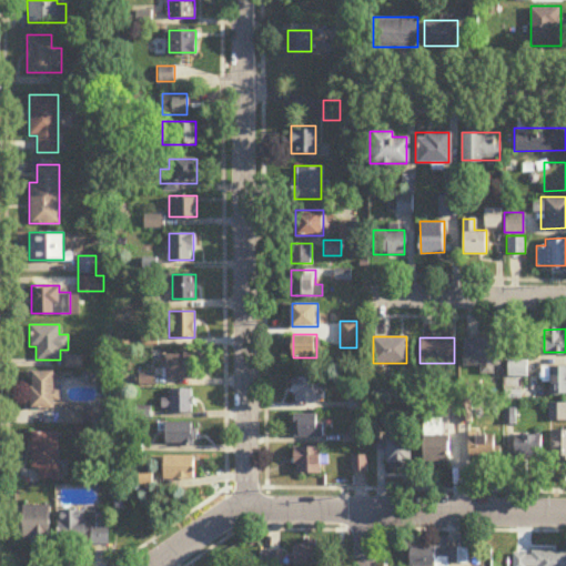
[(462,365),(479,365),(479,373),(497,373),(497,337),(462,337),(462,365)]
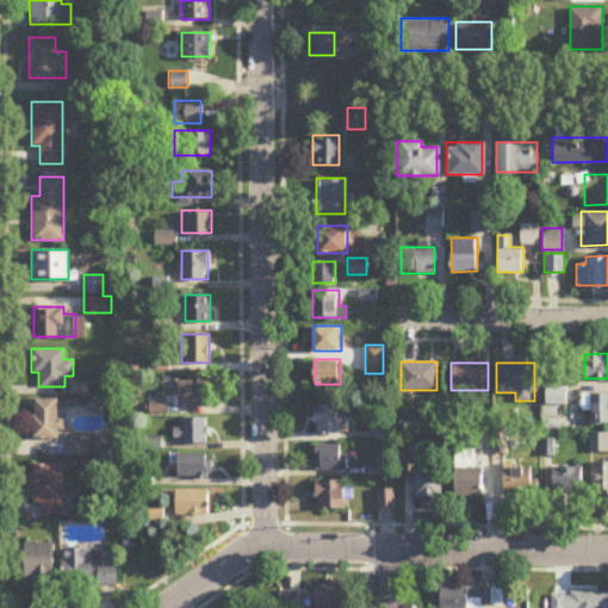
[(178,407),(210,407),(210,377),(178,377),(178,407)]
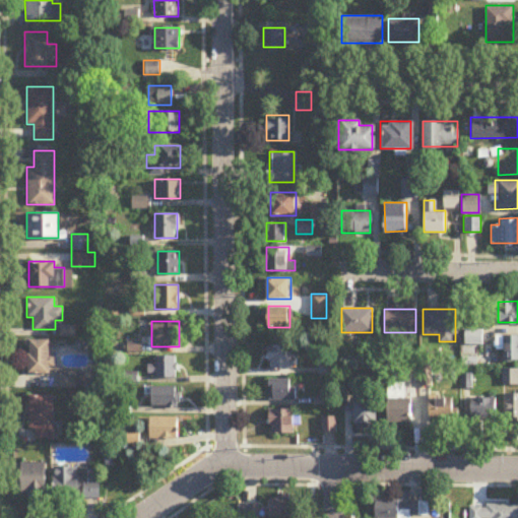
[(501,361),(517,361),(517,334),(501,335),(501,361)]
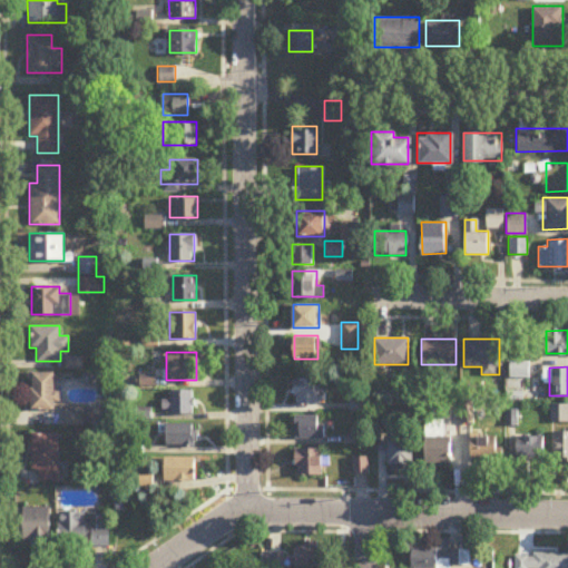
[(29,409),(54,409),(54,372),(29,372),(29,409)]
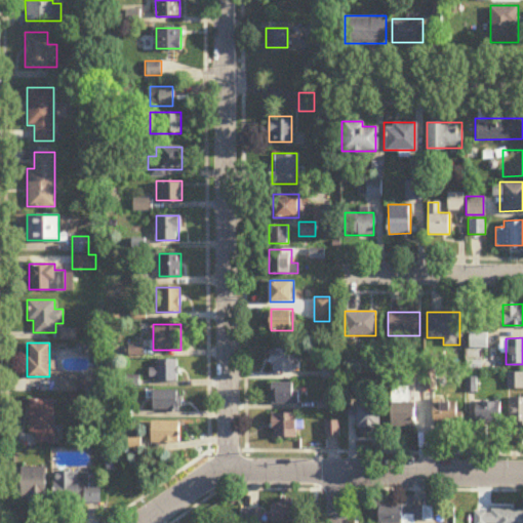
[(271,373),(296,373),(296,348),(271,348),(271,373)]
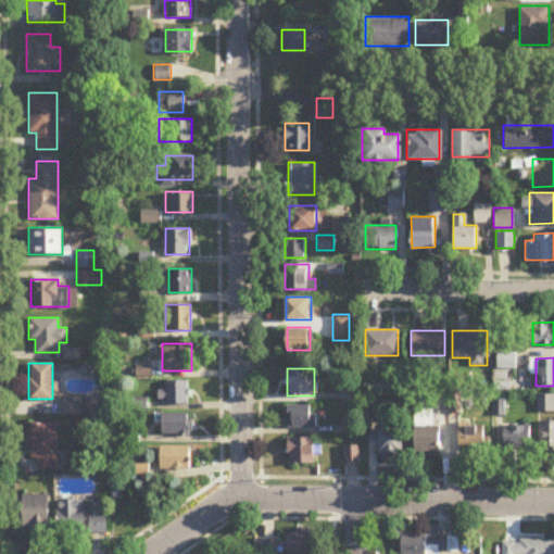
[(188,380),(165,380),(165,390),(156,390),(156,403),(188,403),(188,380)]
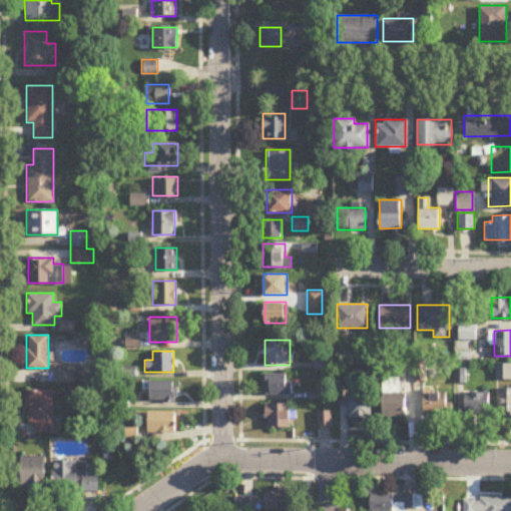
[(495,380),(510,380),(510,365),(495,365),(495,380)]
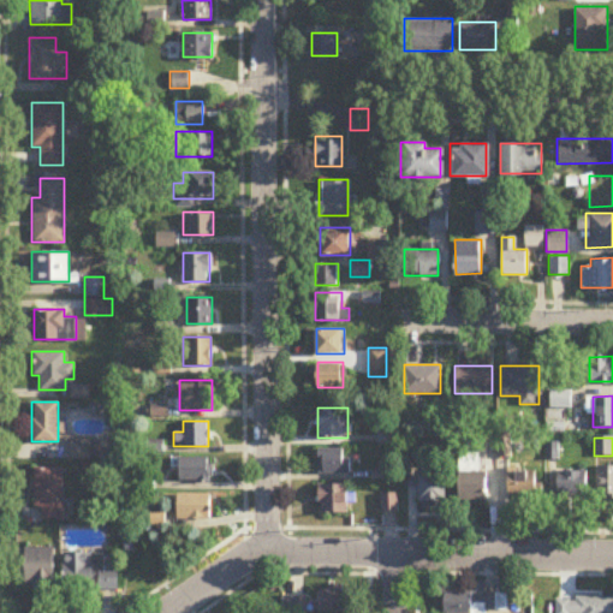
[(70,457),(84,457),(84,440),(70,440),(70,457)]
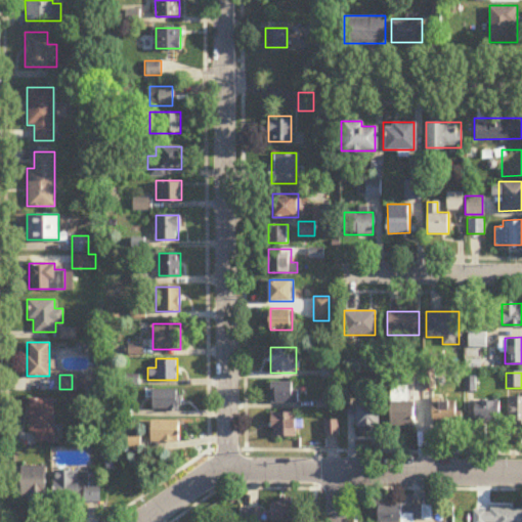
[(269,402),(296,402),(296,382),(269,382),(269,402)]
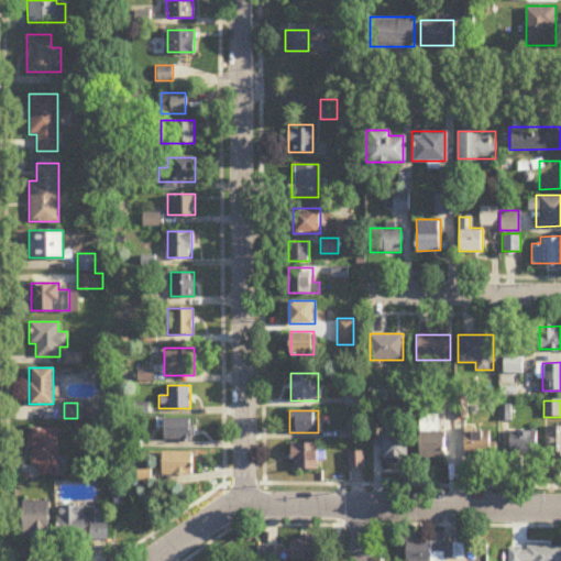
[(447,458),(447,431),(439,431),(439,415),(420,415),(420,458),(447,458)]
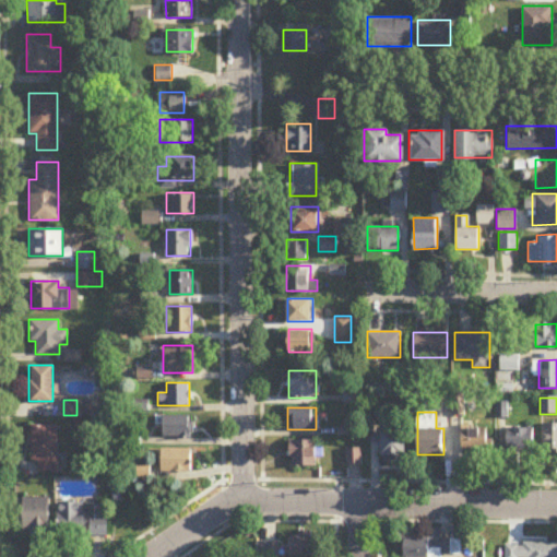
[(190,415),(161,415),(161,437),(190,437),(190,415)]
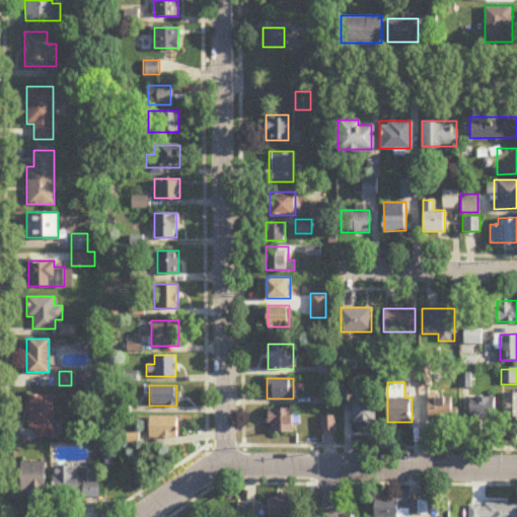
[(516,392),(502,393),(502,421),(516,420),(516,392)]
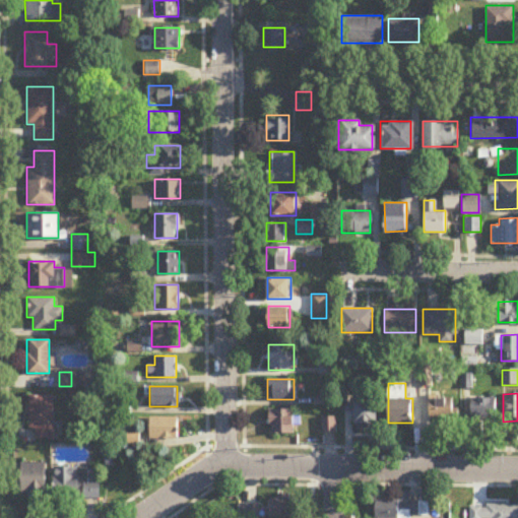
[(28,395),(28,439),(52,439),(52,395),(28,395)]
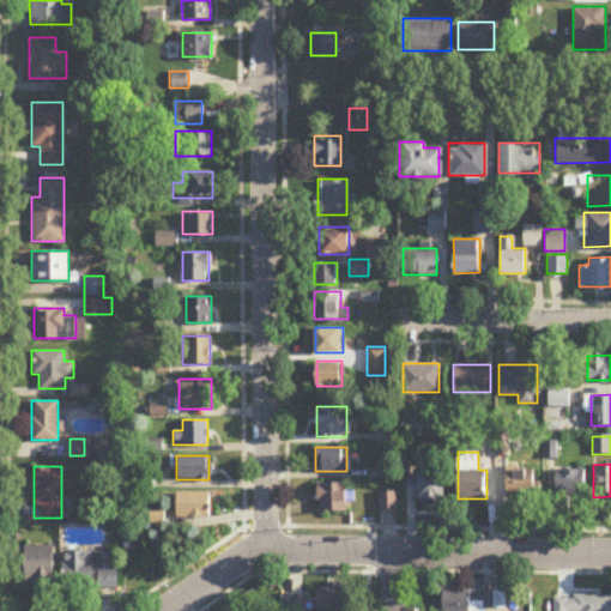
[(504,492),(538,492),(538,467),(504,467),(504,492)]
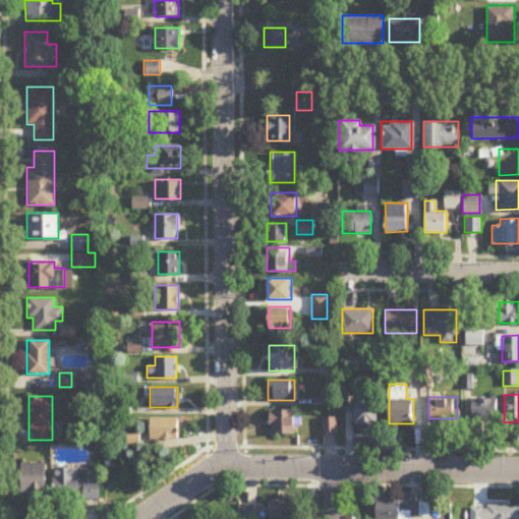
[(470,420),(496,420),(496,398),(470,398),(470,420)]
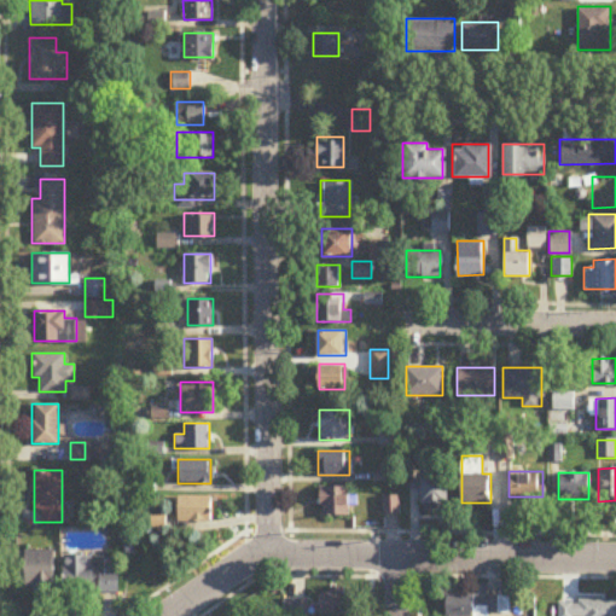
[(448,507),(448,475),(422,475),(422,507),(448,507)]
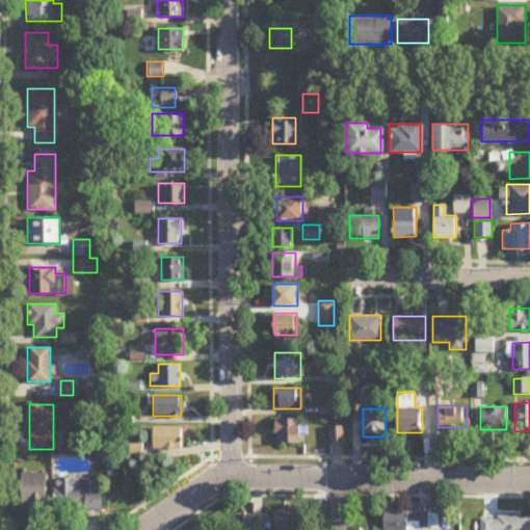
[(300,443),(300,419),(274,419),(274,443),(300,443)]
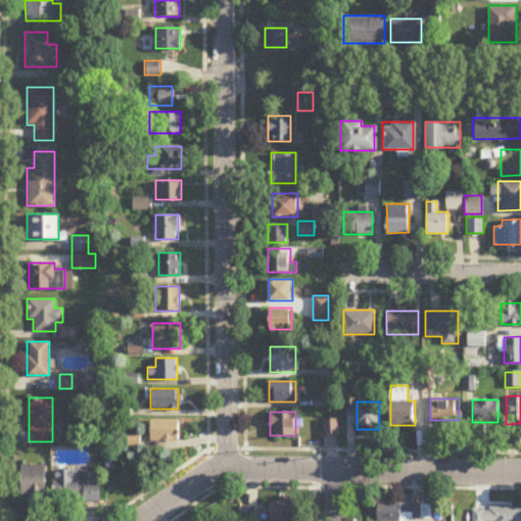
[(178,440),(178,419),(149,419),(149,440),(178,440)]
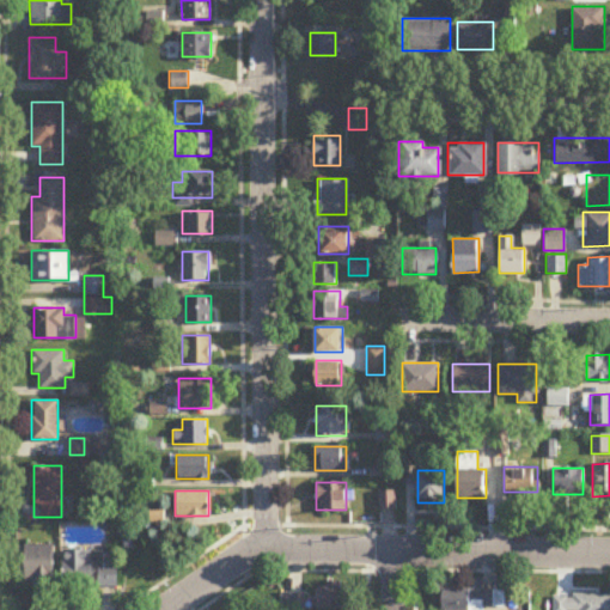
[(54,546),(24,546),(24,584),(54,584),(54,546)]
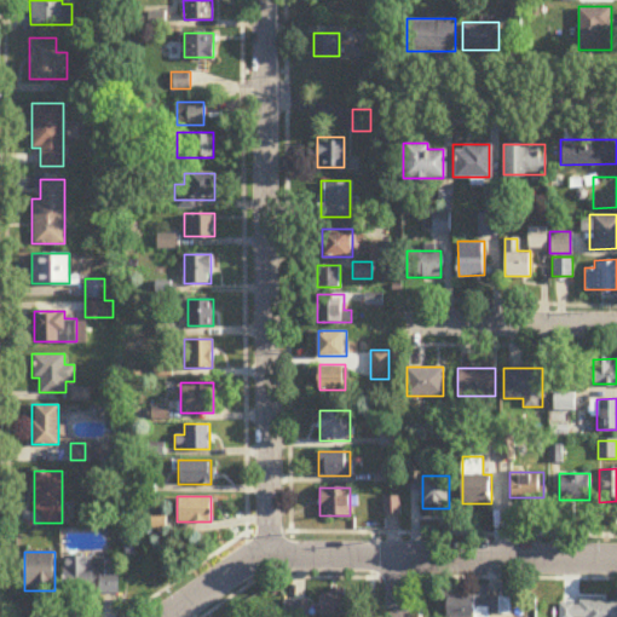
[(64,555),(64,593),(117,593),(117,572),(103,572),(103,555),(64,555)]
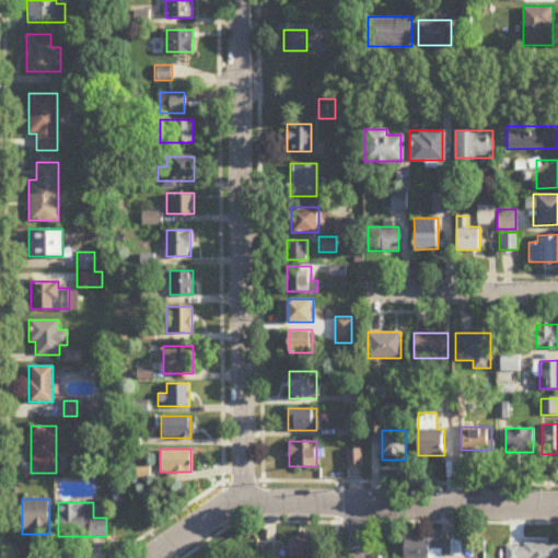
[(316,557),(317,531),(298,530),(298,535),(289,535),(289,555),(316,557)]
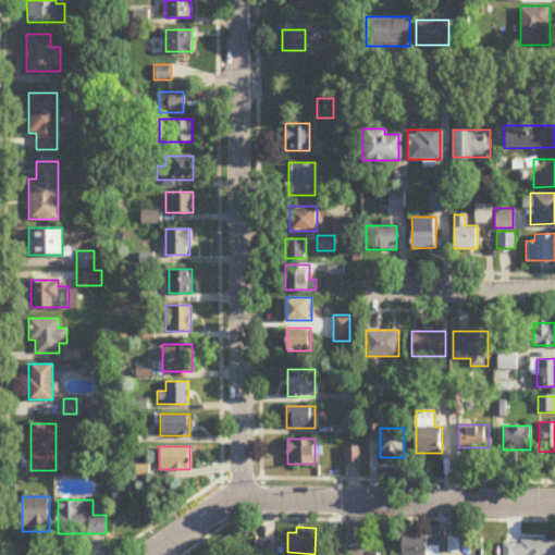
[(457,553),(457,537),(401,535),(399,554),(439,554),(439,553),(457,553)]
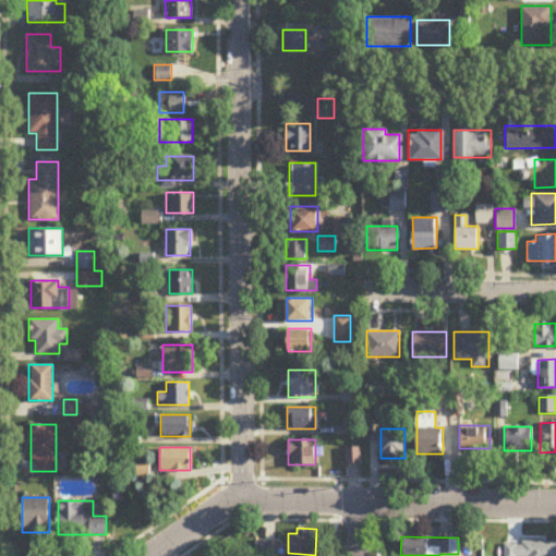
[(555,555),(555,541),(503,542),(502,555),(555,555)]
